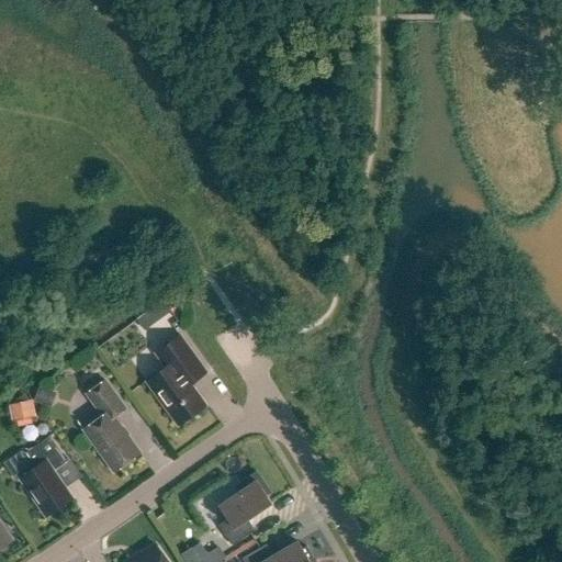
[(171,312),(164,301),(158,305),(165,315),(171,312)]
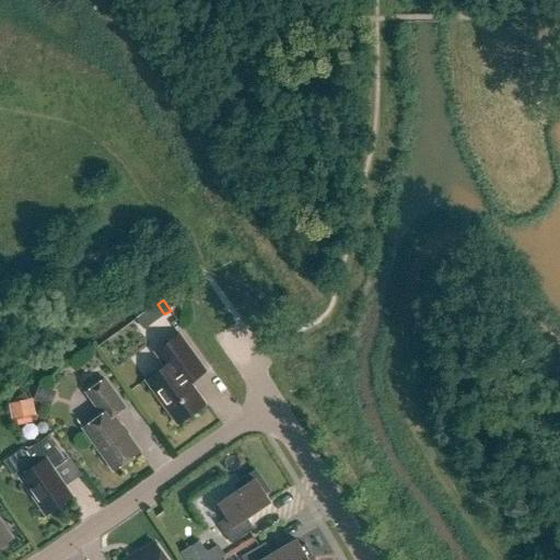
[(201,399),(190,383),(206,372),(179,335),(154,352),(164,366),(146,381),(177,426),(200,408),(201,399)]
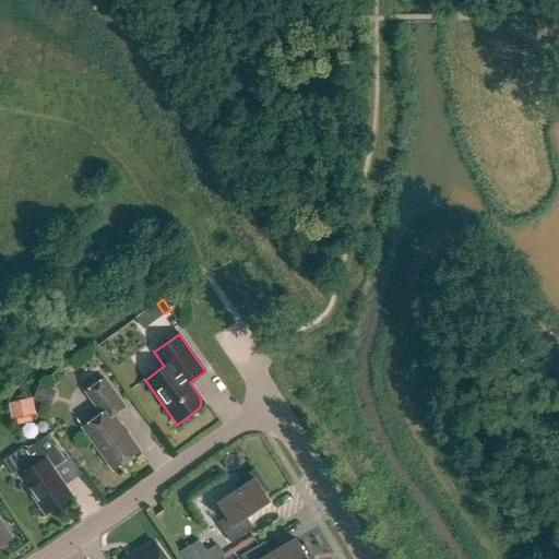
[(85,392),(102,414),(82,428),(113,471),(140,451),(114,415),(125,407),(105,379),(85,392)]
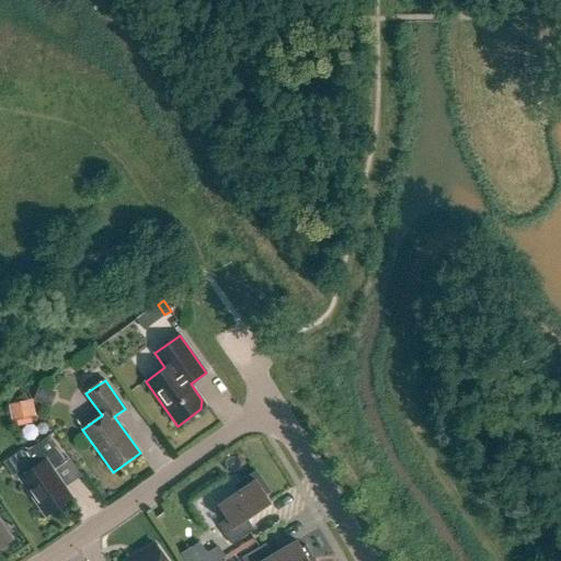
[(37,399),(55,405),(60,391),(43,385),(37,399)]
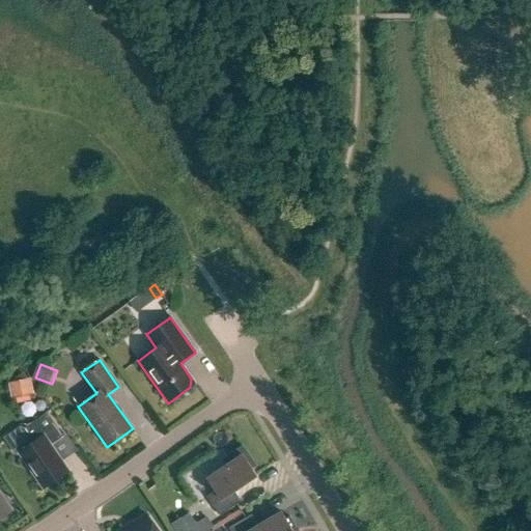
[(28,382),(11,385),(15,399),(31,396),(28,382)]
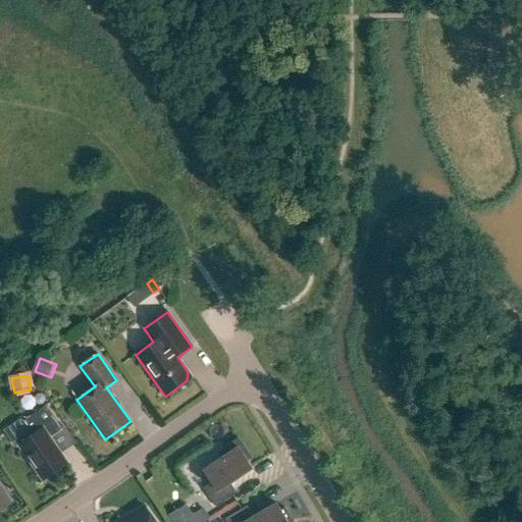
[(20,420),(5,431),(16,448),(18,446),(42,480),(67,463),(50,438),(62,429),(46,406),(22,422),(20,420)]
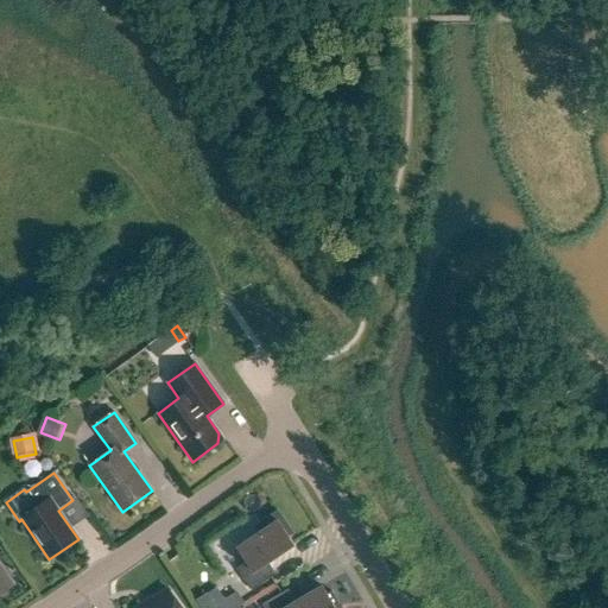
[(293,533),(278,511),(254,526),(259,533),(236,549),(246,563),(236,569),(251,591),(276,575),(267,562),(293,545),(289,537),(293,533)]
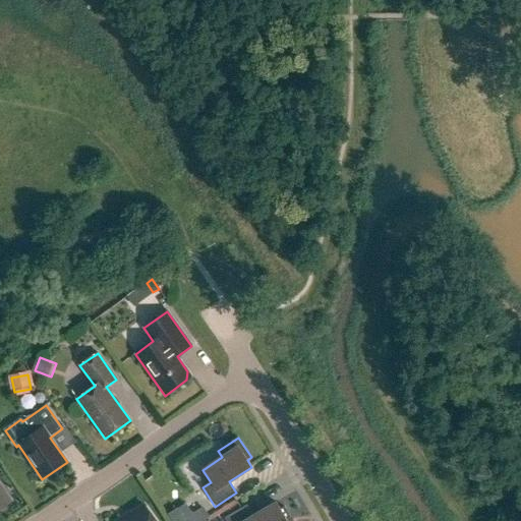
[(0,509),(12,502),(0,483),(0,509)]
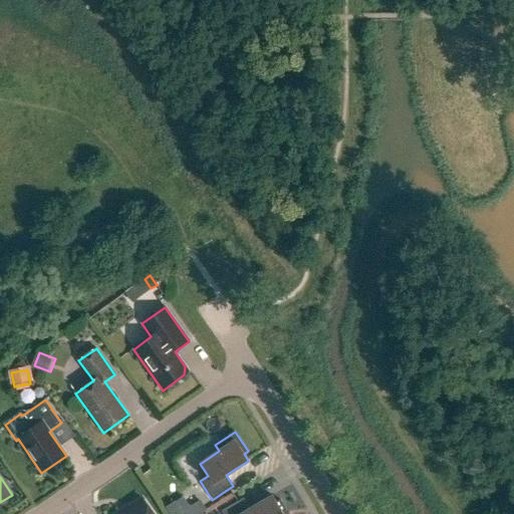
[(169,507),(173,513),(205,513),(211,510),(204,499),(193,506),(186,496),(179,501),(179,500),(169,507)]
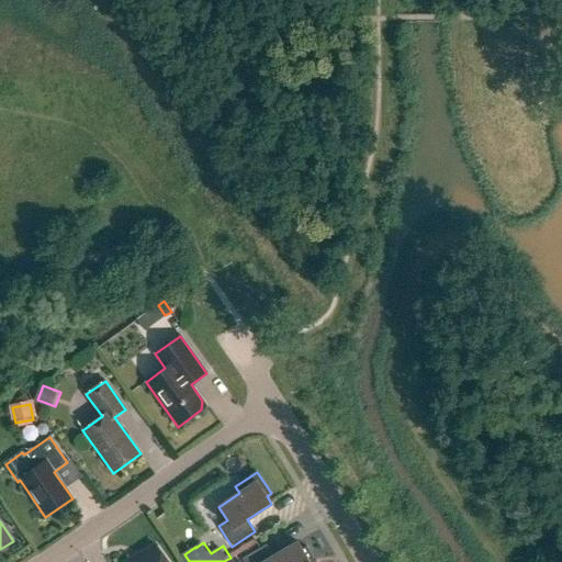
[(314,561),(315,561),(306,547),(302,550),(298,542),(273,557),(266,546),(243,559),(244,561),(314,561)]
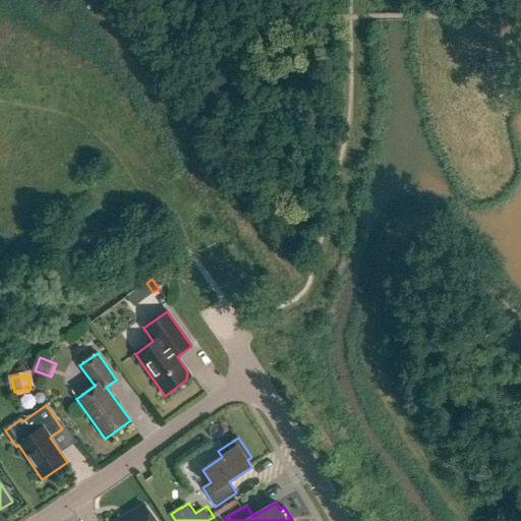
[(122,520),(120,518),(116,520),(155,520),(145,506),(123,520),(122,520)]
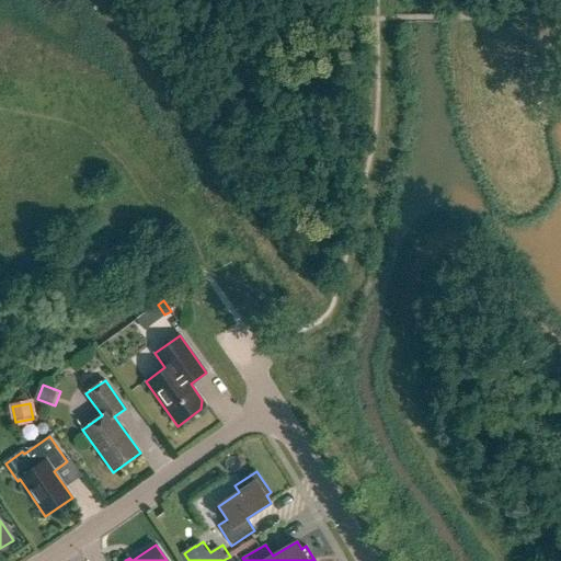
All buildings are outlined.
